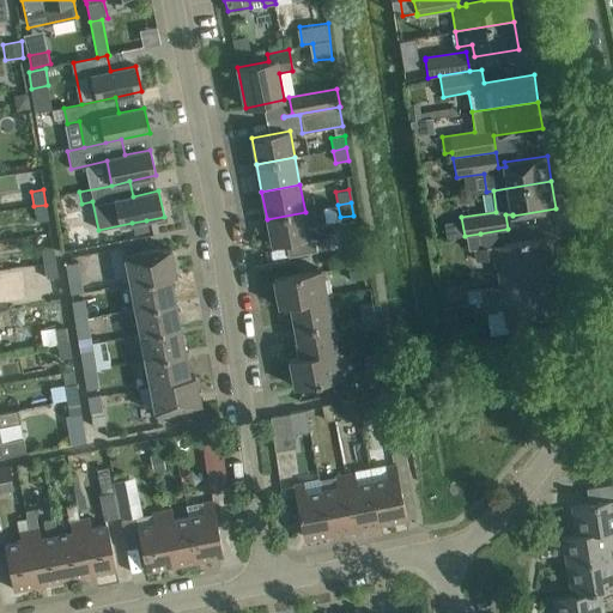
[(46,205),(34,206),(36,222),(48,220),(46,205)]
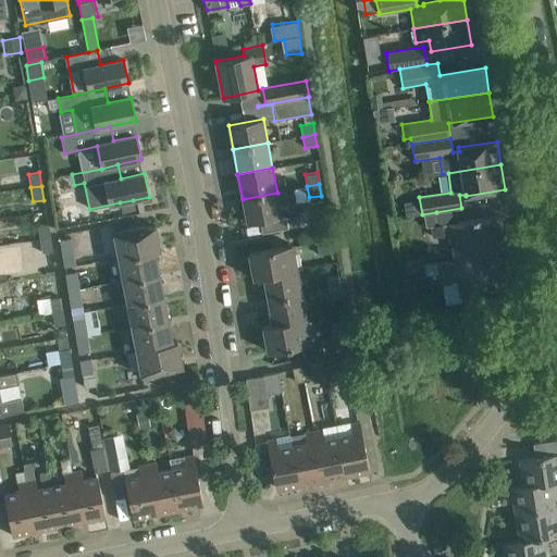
[(282,217),(277,193),(243,199),(247,223),(260,221),(262,233),(288,229),(301,226),(299,217),(286,219),(285,217),(282,217)]
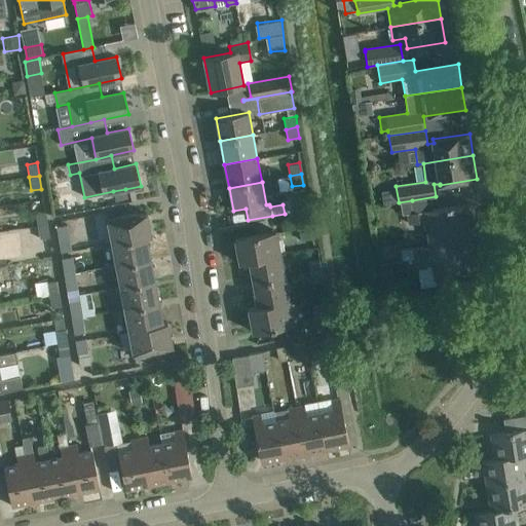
[(125,189),(113,191),(115,199),(127,197),(125,189)]
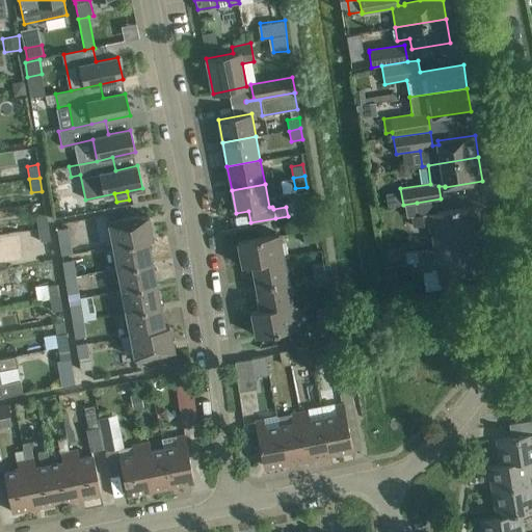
[(431,223),(433,236),(481,229),(477,206),(419,215),(417,203),(403,205),(403,206),(404,205),(406,217),(413,216),(415,225),(431,223)]
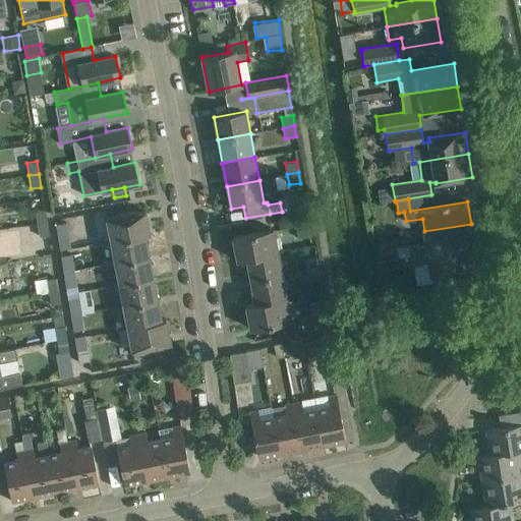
[(37,224),(47,222),(45,209),(35,211),(37,224)]
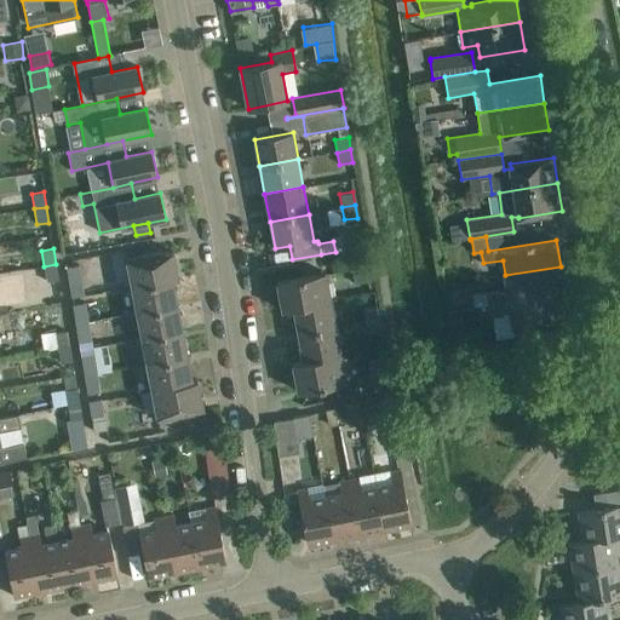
[(125,258),(130,279),(176,269),(172,252),(162,253),(162,251),(125,258)]
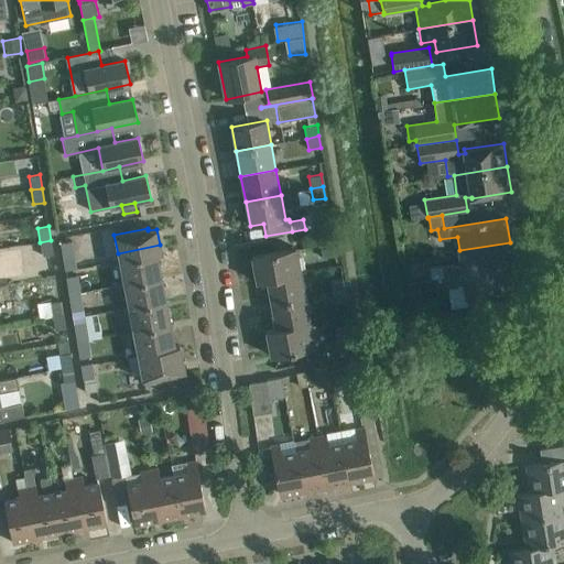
[(321,247),(333,245),(331,232),(320,235),(321,247)]
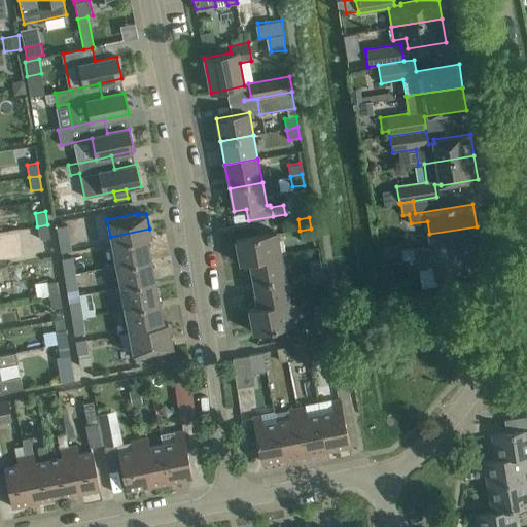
[(47,224),(37,226),(39,240),(50,238),(47,224)]
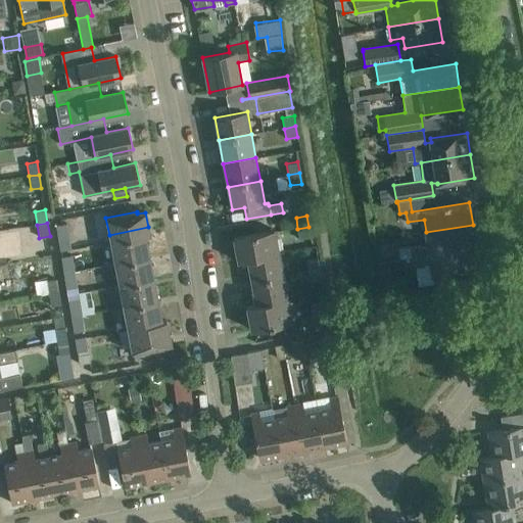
[(66,224),(55,225),(57,238),(68,236),(66,224)]
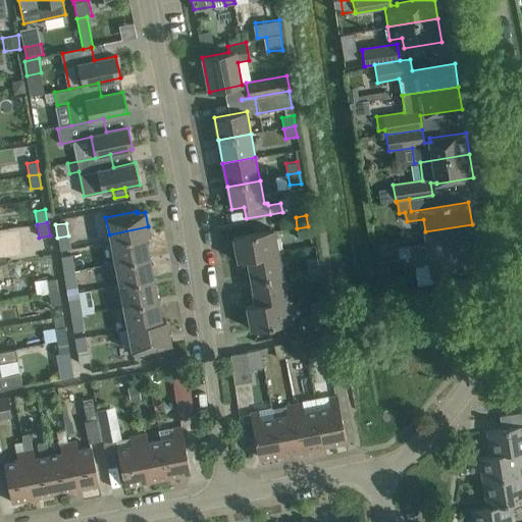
[(413,256),(413,257),(475,247),(472,224),(425,231),(426,243),(411,246),(411,247),(398,249),(399,259),(413,256)]
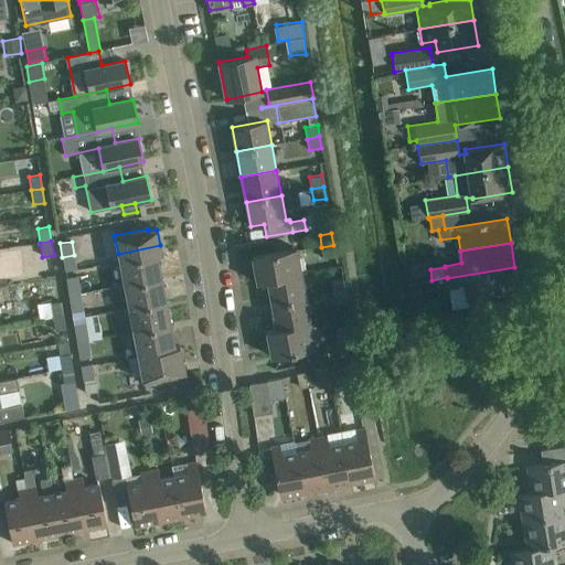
[(118,254),(121,272),(159,265),(157,255),(162,254),(160,245),(118,254)]
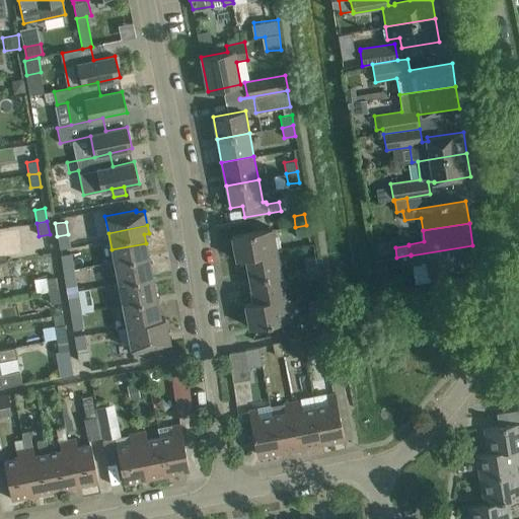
[(307,236),(306,225),(295,227),(297,237),(307,236)]
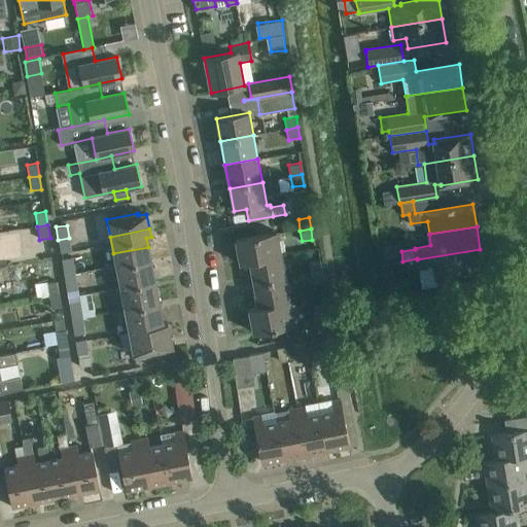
[(235,240),(238,255),(280,247),(277,232),(235,240)]
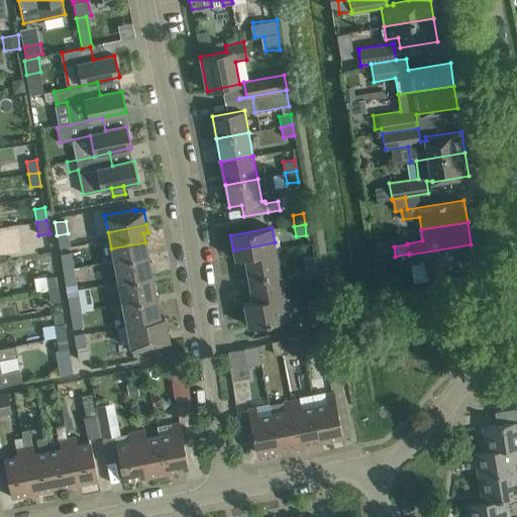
[(59,248),(70,246),(68,233),(57,235),(59,248)]
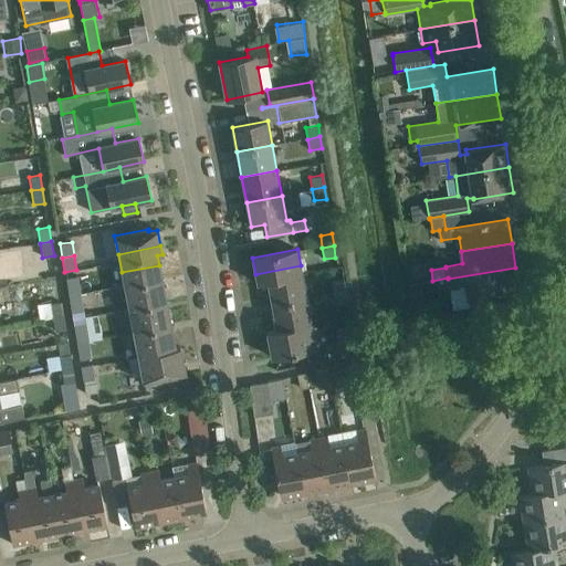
[(122,272),(125,291),(163,283),(159,265),(122,272)]
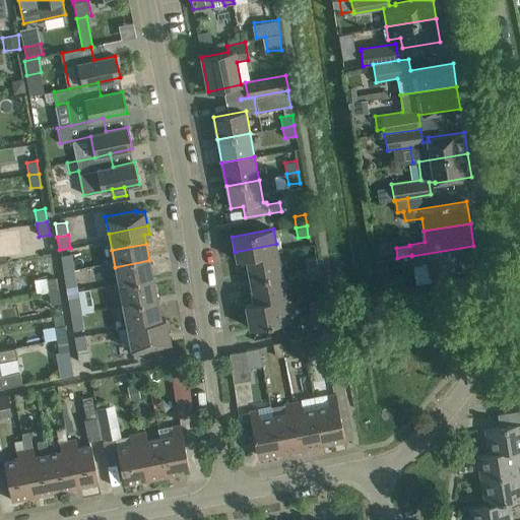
[(246,259),(247,265),(279,259),(276,244),(235,252),(237,260),(246,259)]
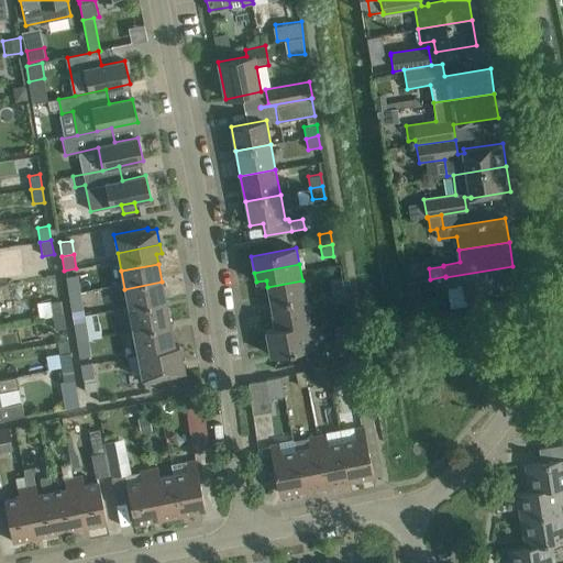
[(512,266),(445,277),(446,287),(463,285),(465,298),(488,295),(517,290),(512,266)]
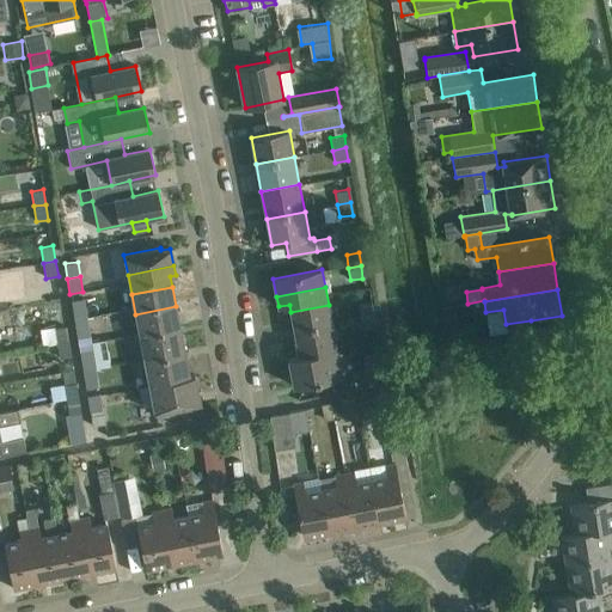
[(85,298),(71,300),(74,319),(87,317),(85,298)]
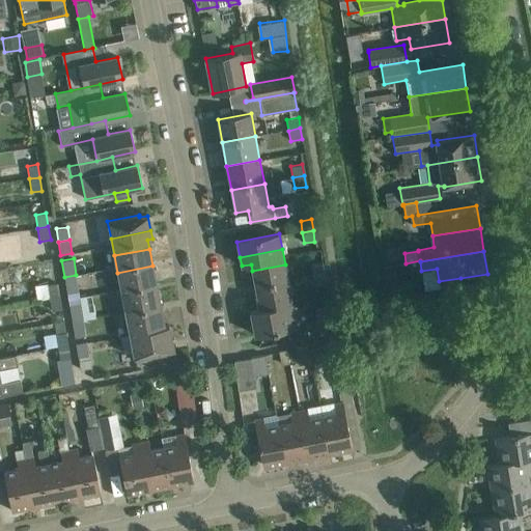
[(313,276),(325,274),(323,263),(311,264),(313,276)]
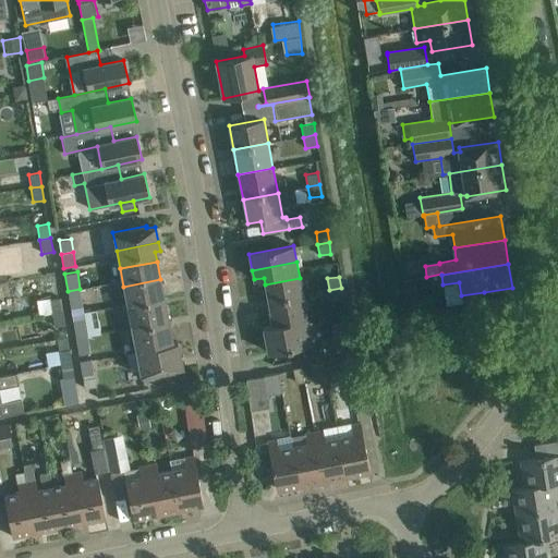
[(265,284),(268,301),(303,294),(300,278),(265,284)]
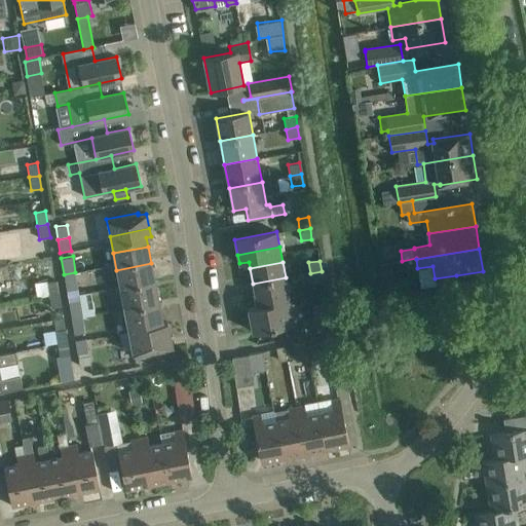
[(116,270),(119,287),(154,280),(151,263),(116,270)]
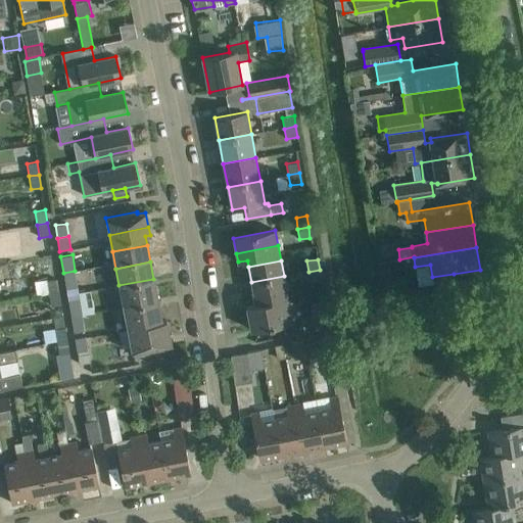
[(321,280),(320,270),(308,272),(310,282),(321,280)]
